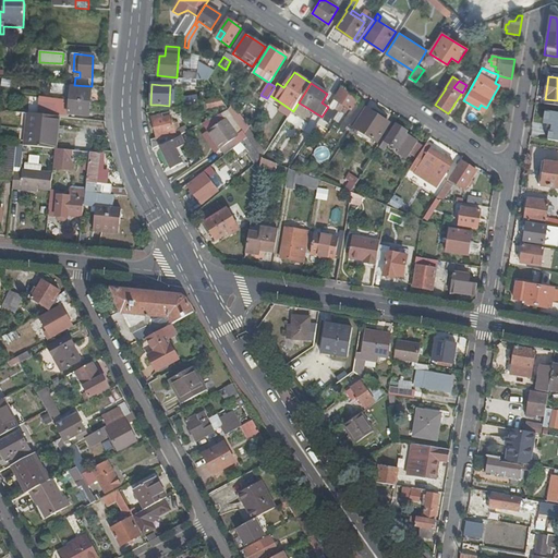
[(69,112),(69,114),(89,117),(92,89),(71,87),(70,100),(40,97),(38,112),(65,114),(65,112),(69,112)]
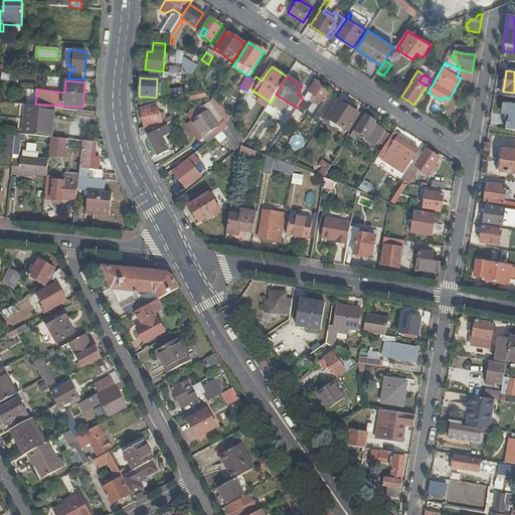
[(314,81),(308,92),(315,96),(313,99),(324,107),(318,116),(324,119),(325,117),(336,100),(329,95),(330,93),(314,81)]
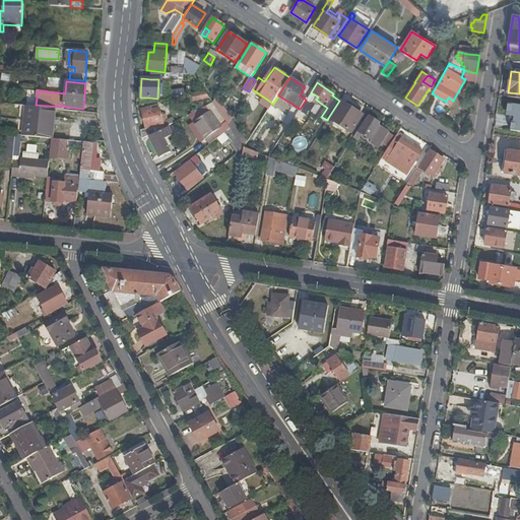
[(306,100),(300,109),(304,112),(310,103),(306,100)]
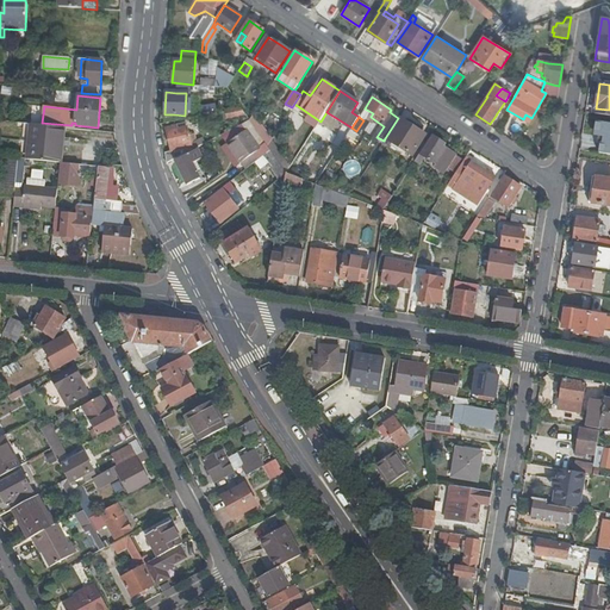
[(421,132),(398,118),(385,138),(411,155),(421,141),(417,138),(421,132)]
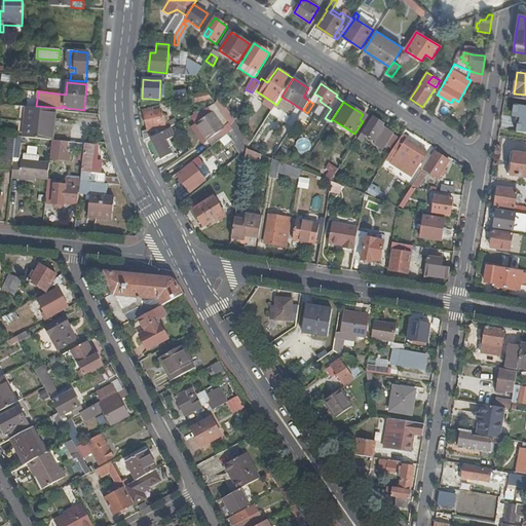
[(525,107),(517,106),(516,114),(517,115),(516,123),(519,123),(517,133),(525,134),(525,107)]
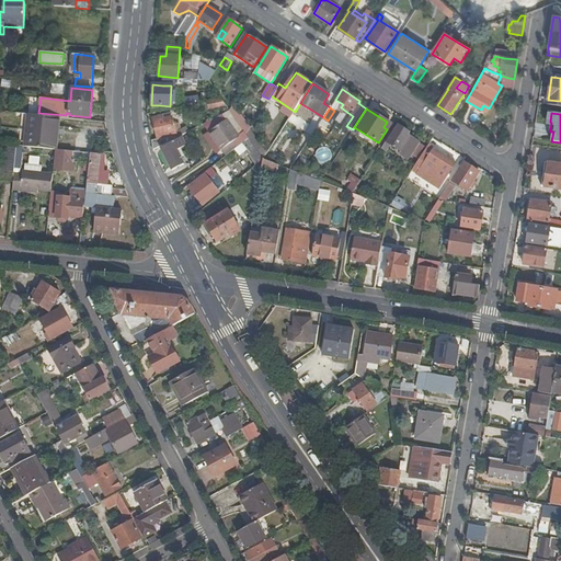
[(52,149),(55,117),(25,114),(21,147),(52,149)]
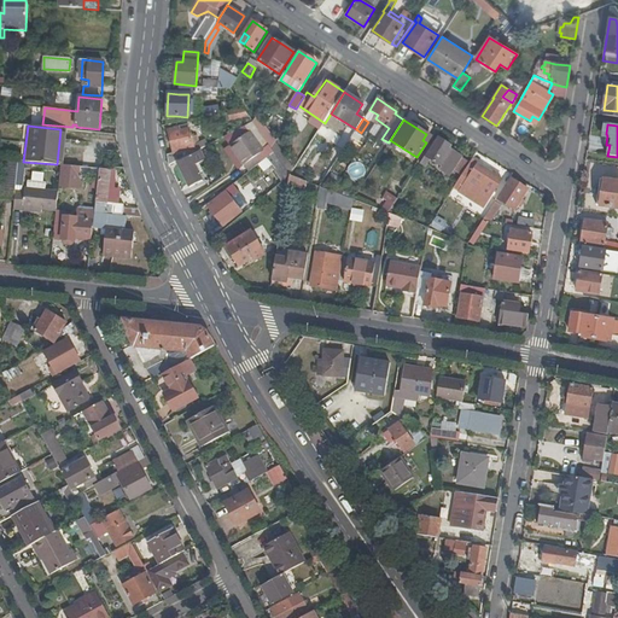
[(180,132),(179,128),(168,130),(174,153),(194,149),(199,145),(197,135),(191,136),(188,129),(180,132)]
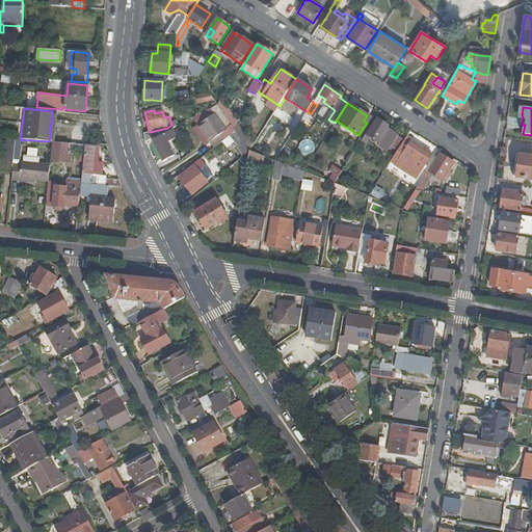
[(198,126),(213,149),(225,139),(221,134),(227,130),(215,113),(198,126)]
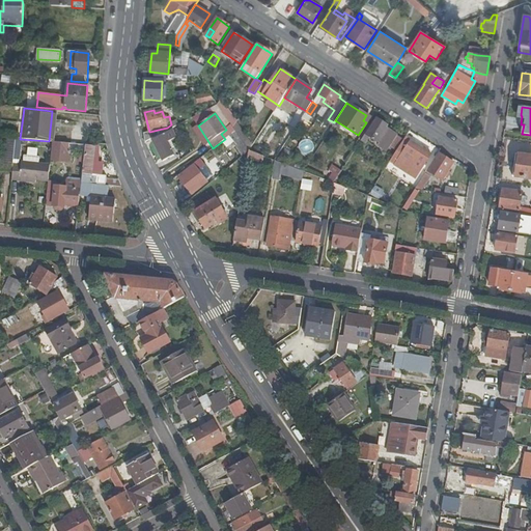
[(366,135),(365,135),(361,141),(365,143),(369,137),(380,144),(379,145),(387,150),(389,146),(396,136),(396,135),(388,130),(387,133),(384,131),(387,127),(376,119),(366,135)]
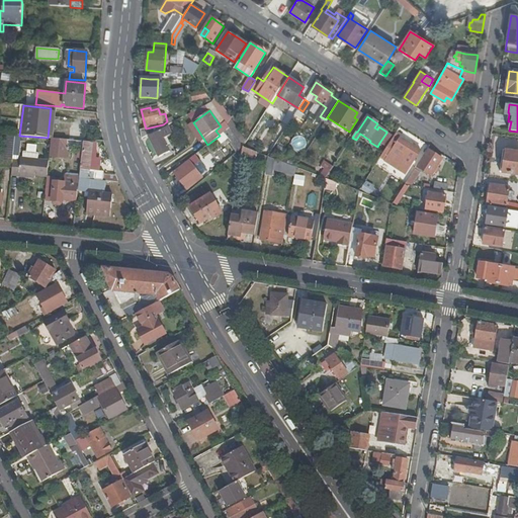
[(171,135),(167,126),(150,137),(159,158),(170,153),(164,139),(171,135)]
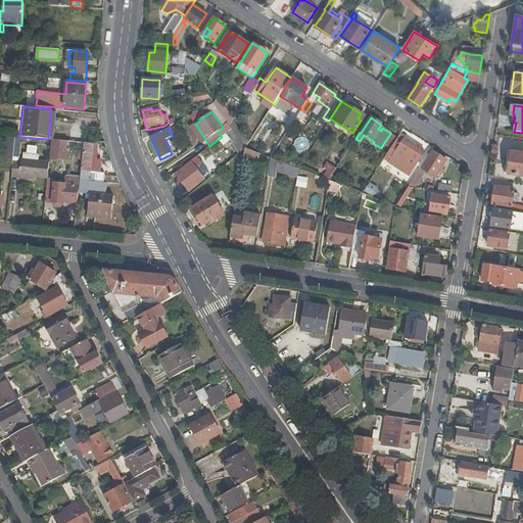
[(245,149),(231,129),(226,134),(239,153),(245,149)]
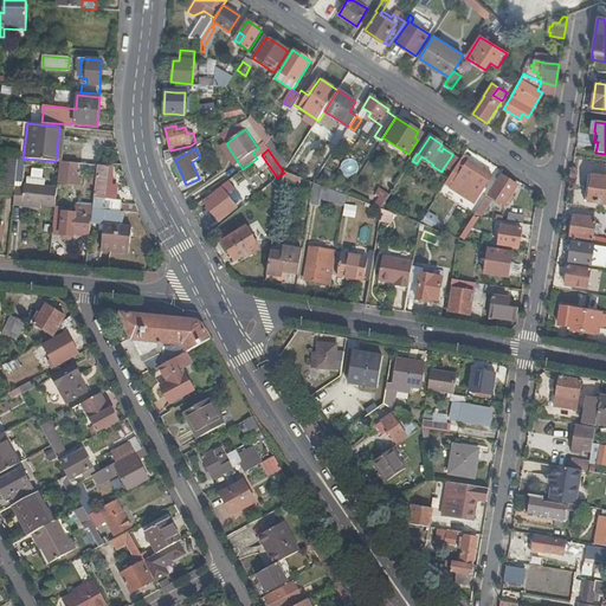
[(452,155),(444,167),(451,171),(458,159),(452,155)]
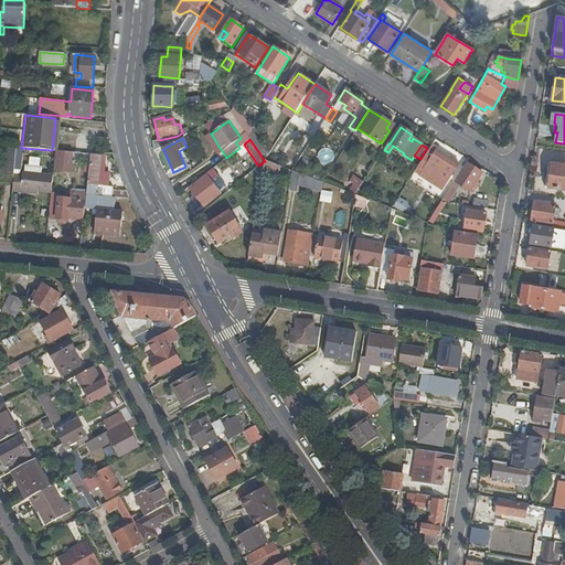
[(18,147),(3,146),(0,176),(0,181),(14,183),(16,176),(16,170),(18,147)]
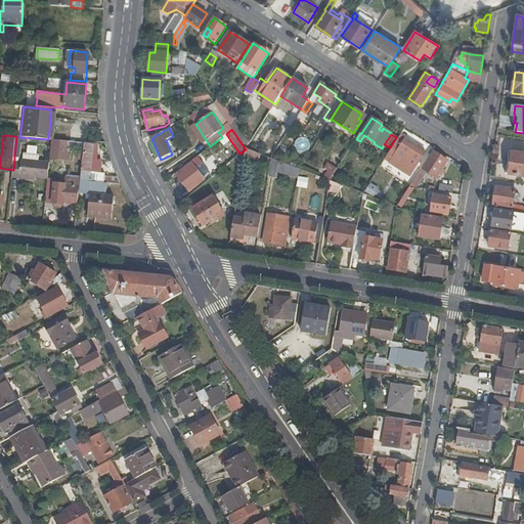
[(403,141),(398,137),(390,151),(395,155),(390,163),(408,175),(413,167),(416,168),(425,153),(404,139),(403,141)]
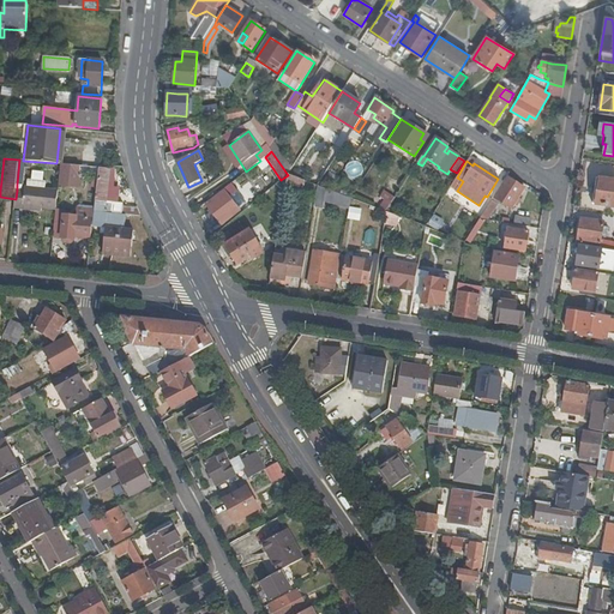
[(80,178),(82,167),(61,164),(59,185),(79,187),(80,178)]
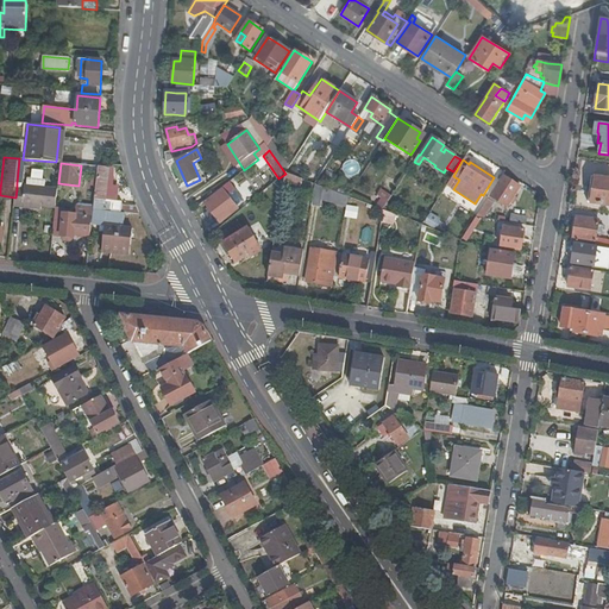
[(99,168),(94,209),(104,211),(105,200),(106,200),(110,169),(99,168)]
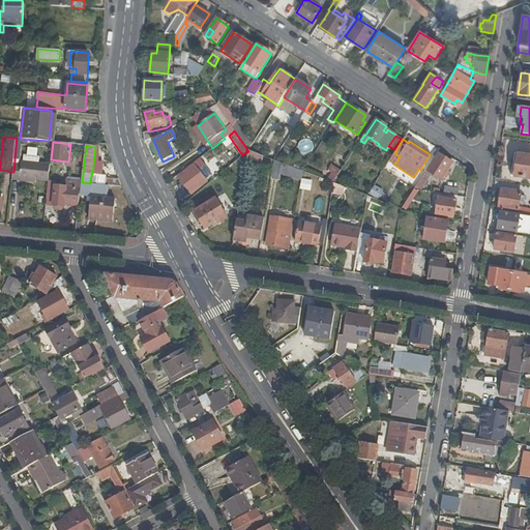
[(263,156),(248,151),(246,163),(261,167),(263,156)]
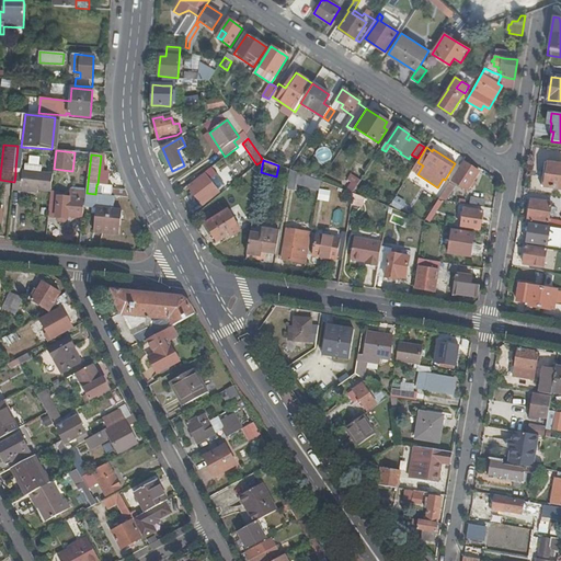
[(479,173),(464,163),(451,181),(467,191),(469,187),(471,189),(474,183),(473,182),(479,173)]
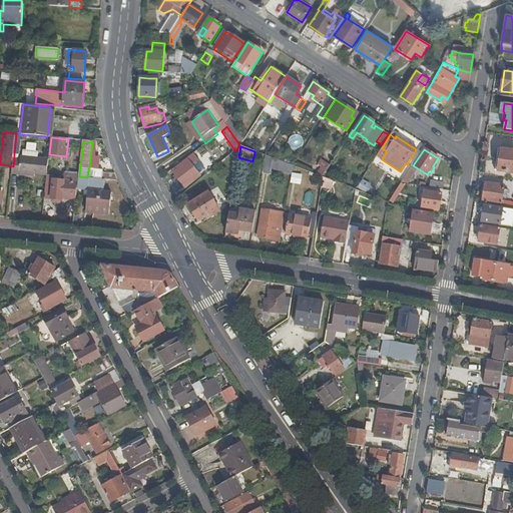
[(512,173),(512,151),(498,149),(495,170),(512,173)]
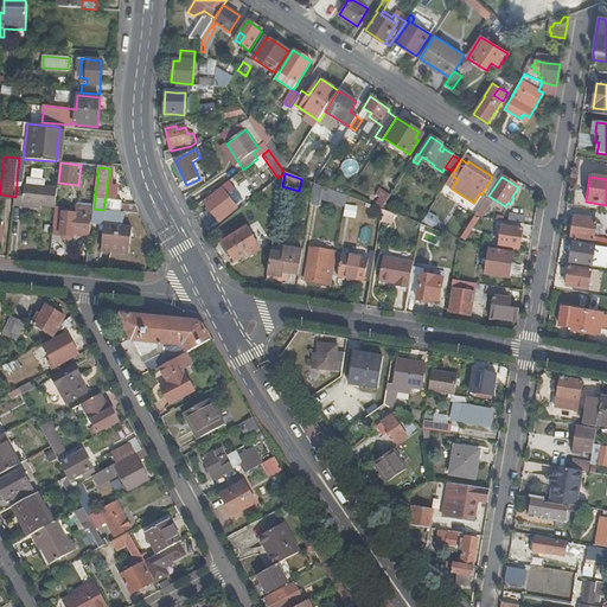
[(321,187),(314,184),(311,205),(319,206),(321,187)]
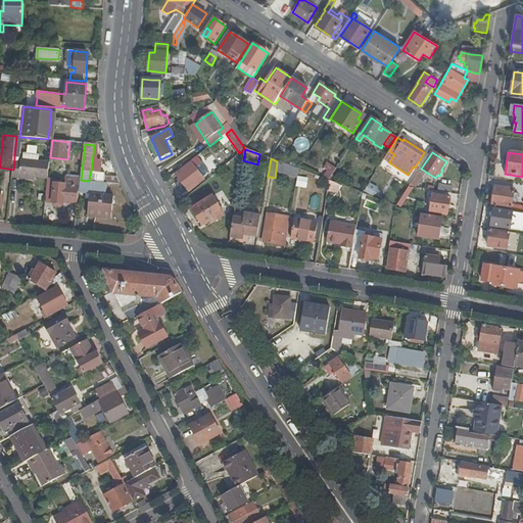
[(35,177),(48,179),(50,162),(21,159),(21,162),(19,176),(35,177)]
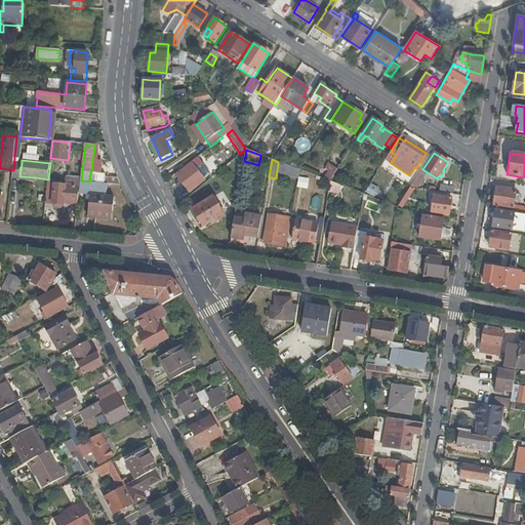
[(35,180),(35,177),(19,176),(22,163),(14,163),(13,170),(12,178),(35,180)]
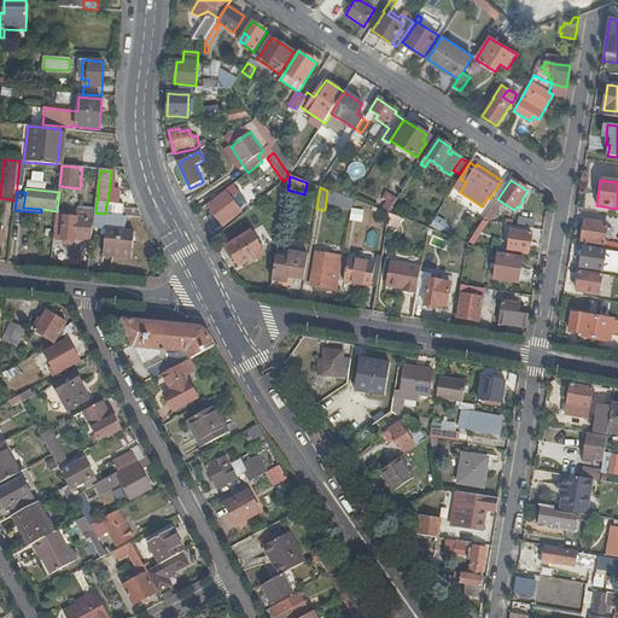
[(385,202),(380,210),(389,213),(397,199),(385,192),(382,199),(385,202)]
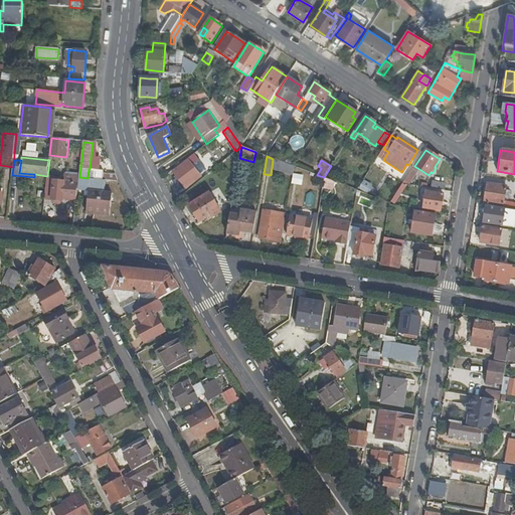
[(179,179),(181,182),(186,188),(201,177),(188,161),(173,172),(179,179)]
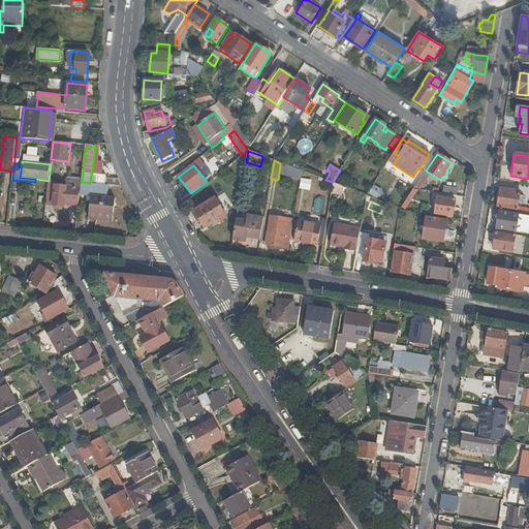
[(428,176),(423,173),(412,189),(418,190),(428,176)]
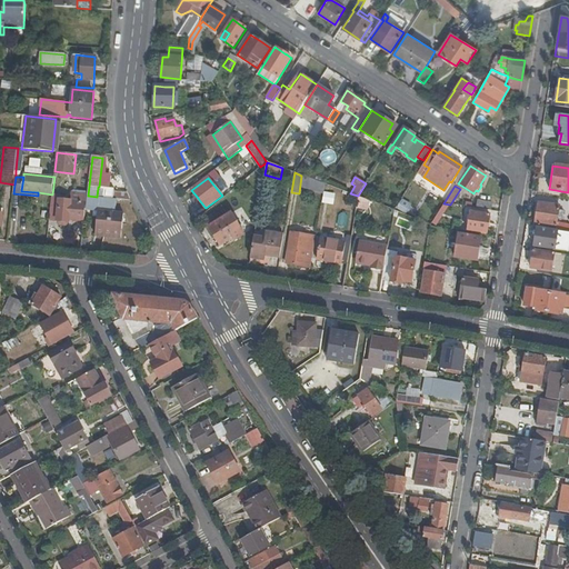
[(117,199),(130,200),(128,193),(127,191),(109,190),(108,198),(117,199)]
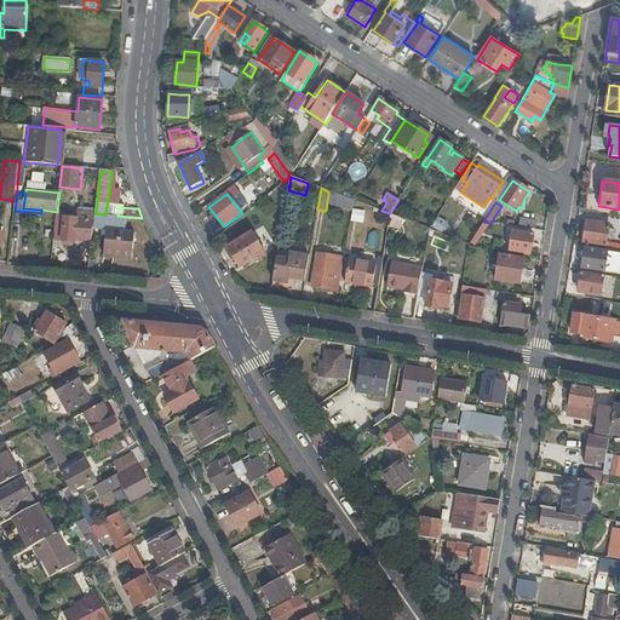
[(352,210),(351,219),(360,220),(362,211),(352,210)]
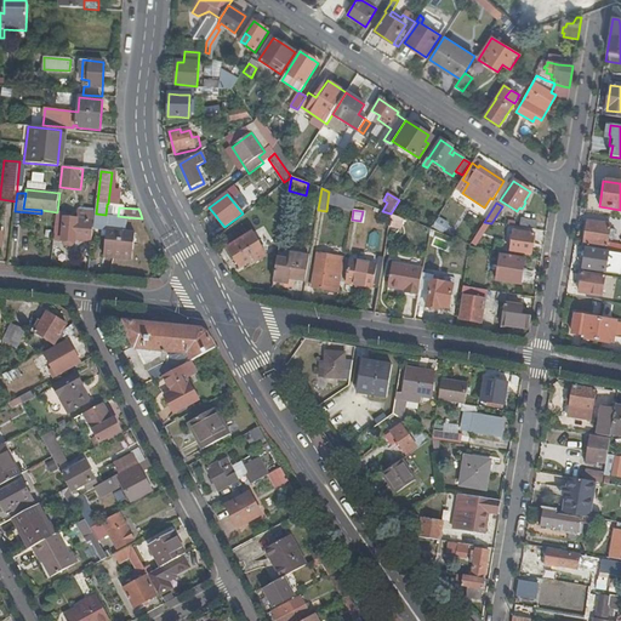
[(77,239),(92,241),(93,229),(93,221),(89,221),(89,216),(91,216),(91,214),(87,214),(87,216),(80,215),(80,220),(64,218),(64,214),(57,212),(55,239),(64,240),(63,243),(66,245),(73,246),(74,245),(74,241),(75,241),(77,239)]
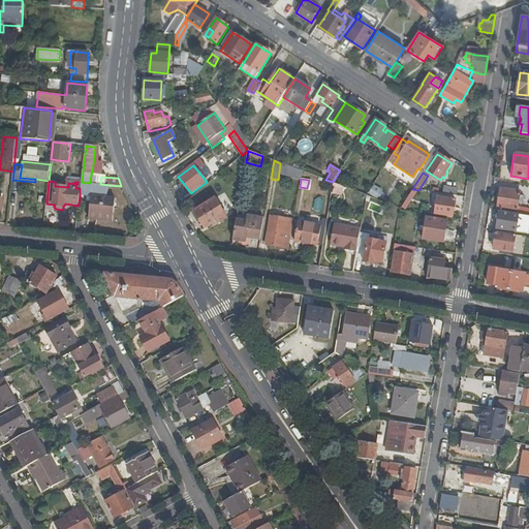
[(82,182),(81,182),(80,188),(80,195),(91,196),(88,219),(114,221),(116,199),(107,198),(109,185),(100,184),(90,183),(82,182)]
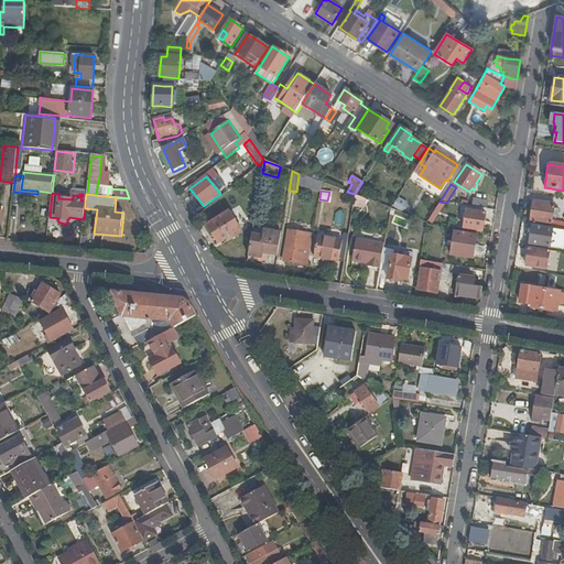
[(364,209),(366,199),(354,195),(353,207),(364,209)]
